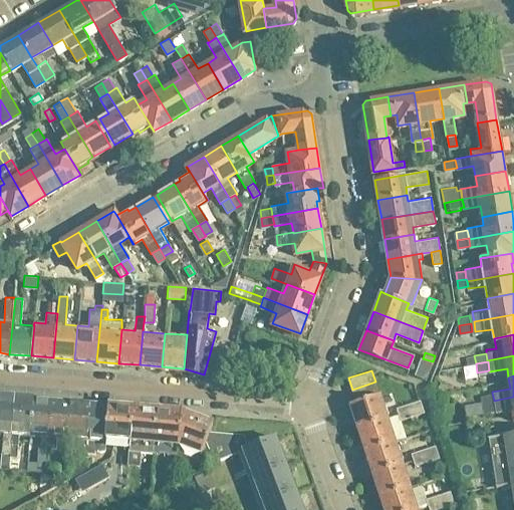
[(378,394),(375,381),(352,390),(356,401),(378,394)]
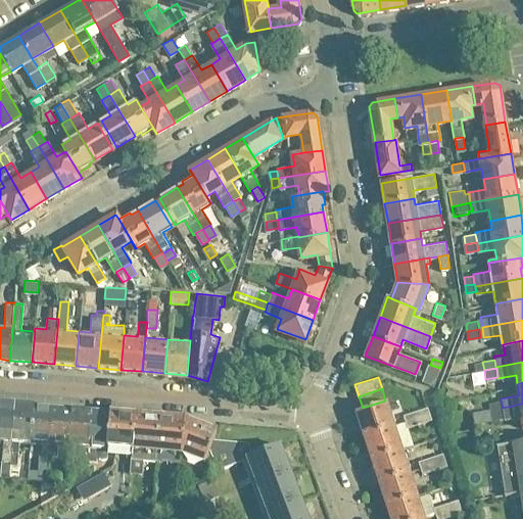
[(8,463),(14,402),(0,399),(0,438),(3,439),(1,460),(2,460),(0,474),(7,475),(8,463)]
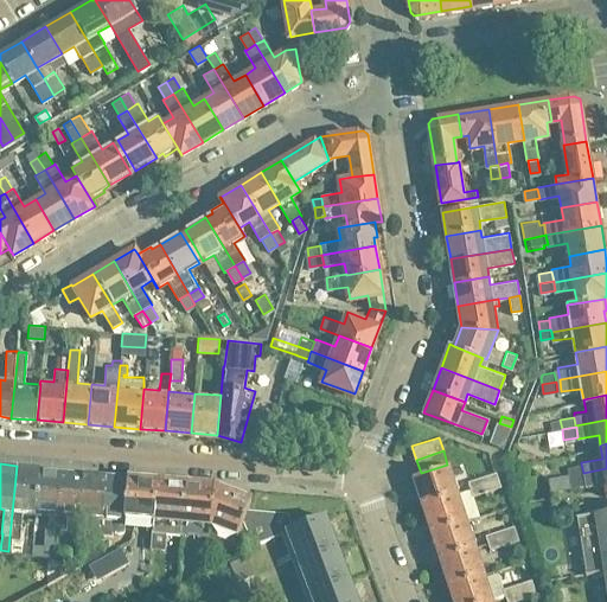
[(447,465),(421,473),(413,475),(422,503),(458,491),(449,463),(447,465)]
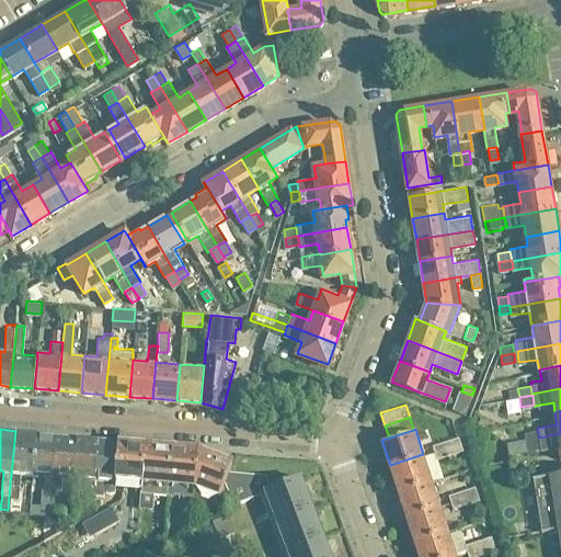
[(537,429),(524,431),(526,441),(539,439),(539,438),(537,429)]
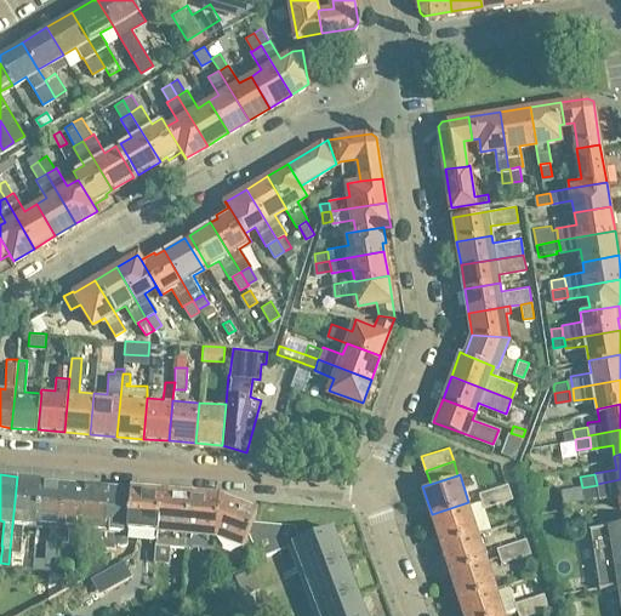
[(35,524),(40,479),(17,477),(10,549),(21,551),(22,523),(35,524)]
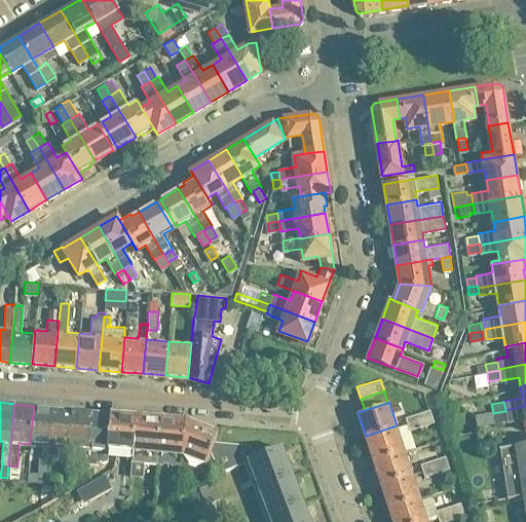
[(48,471),(49,456),(53,407),(34,406),(30,444),(42,445),(41,456),(40,470),(48,471)]
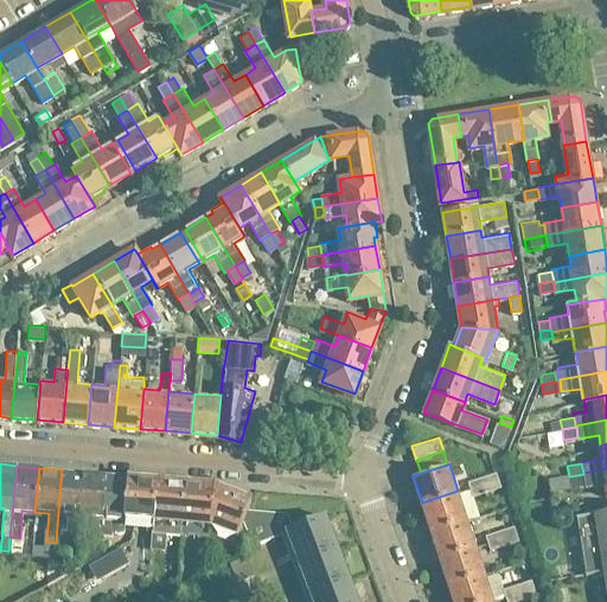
[(583,474),(585,484),(586,485),(606,482),(606,485),(606,468),(583,473),(583,474)]
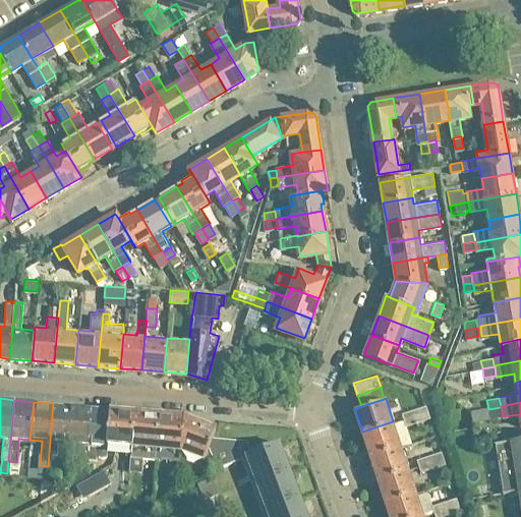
[(68,443),(71,405),(53,403),(49,452),(56,453),(57,442),(68,443)]
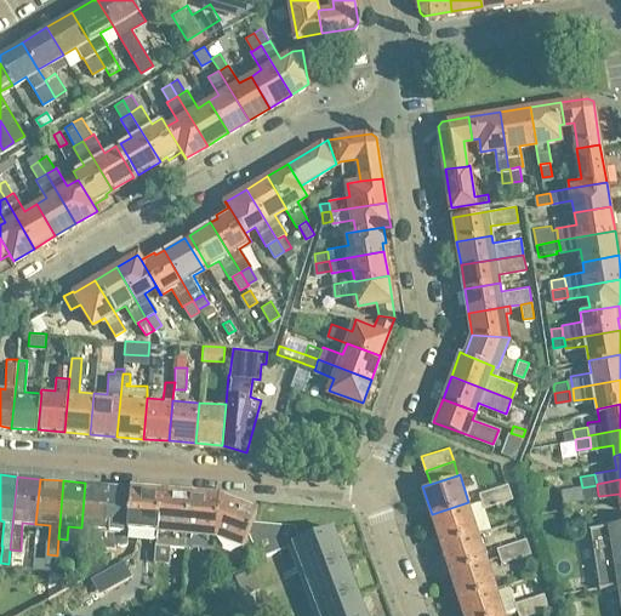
[(103,545),(108,485),(85,483),(81,528),(95,529),(93,543),(103,545)]
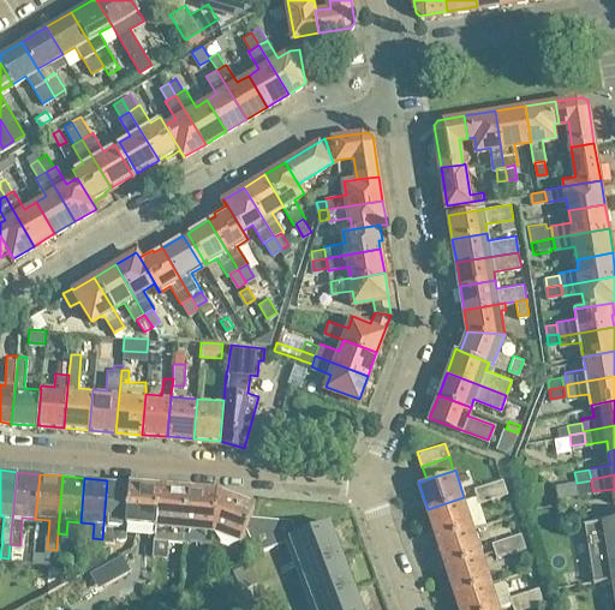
[(476,488),(478,494),(505,485),(503,479),(476,488)]
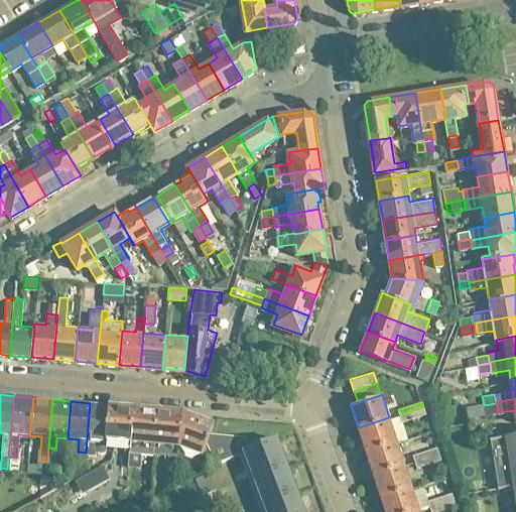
[(106,441),(109,404),(90,403),(86,453),(94,453),(95,440),(106,441)]
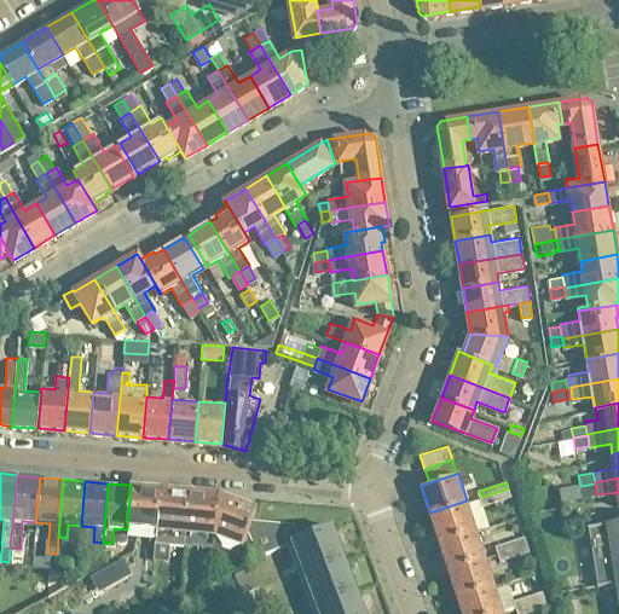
[(582,496),(596,493),(595,484),(580,486),(582,496)]
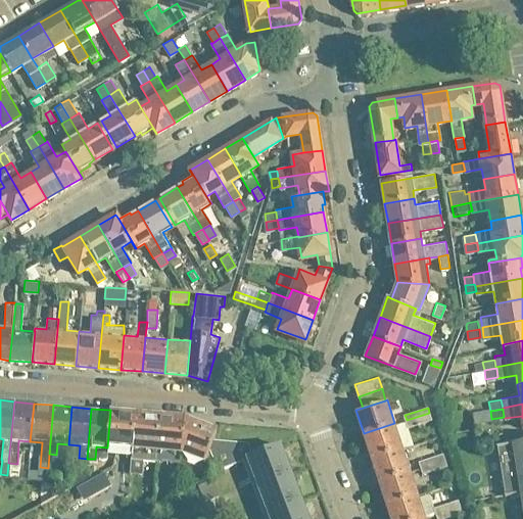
[(132,452),(135,412),(110,410),(107,447),(107,450),(132,452)]
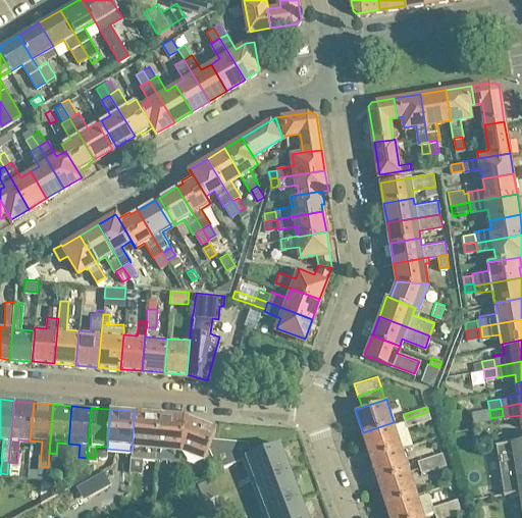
[(156,448),(159,413),(135,411),(132,451),(129,470),(143,472),(144,458),(155,459),(156,448)]
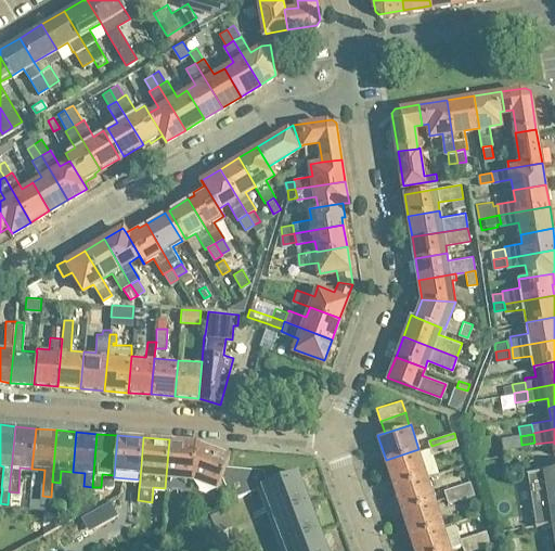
[(457,445),(455,438),(431,446),(434,452),(457,445)]
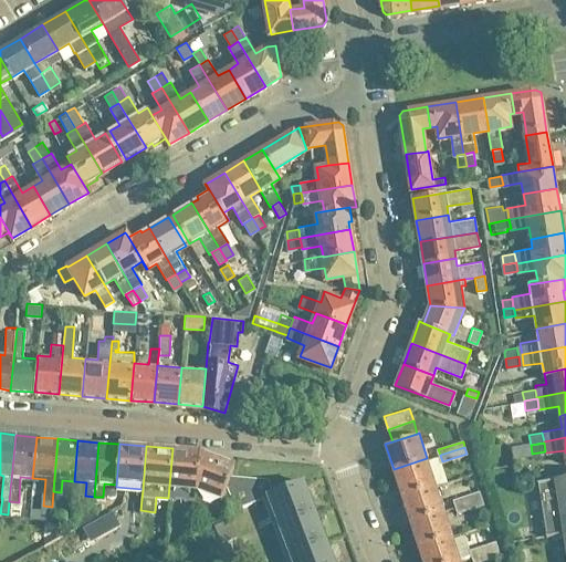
[(192,526),(196,489),(199,450),(173,448),(169,486),(186,488),(182,526),(192,526)]
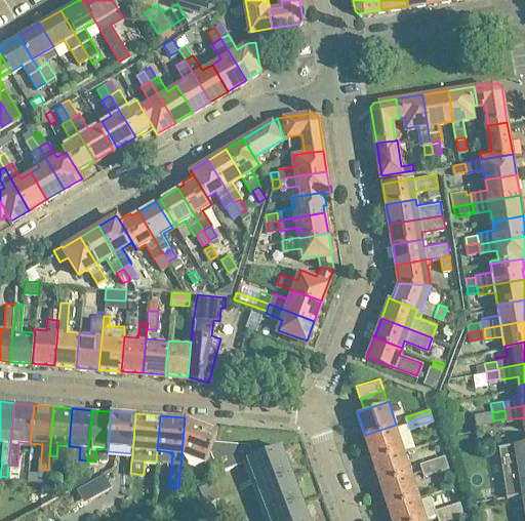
[(210,450),(213,440),(217,431),(216,430),(185,417),(182,453),(205,462),(210,450)]
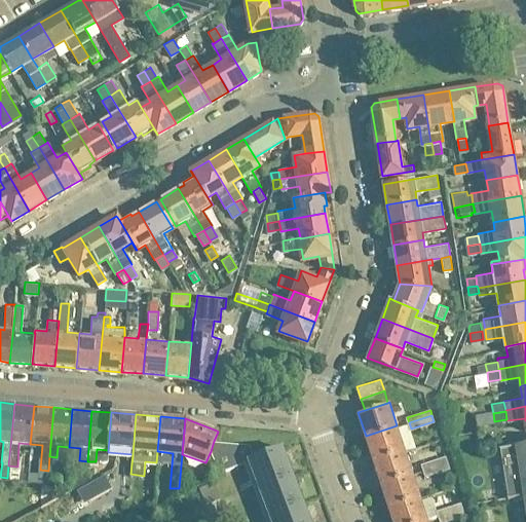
[(405,449),(397,425),(366,436),(373,459),(405,449)]
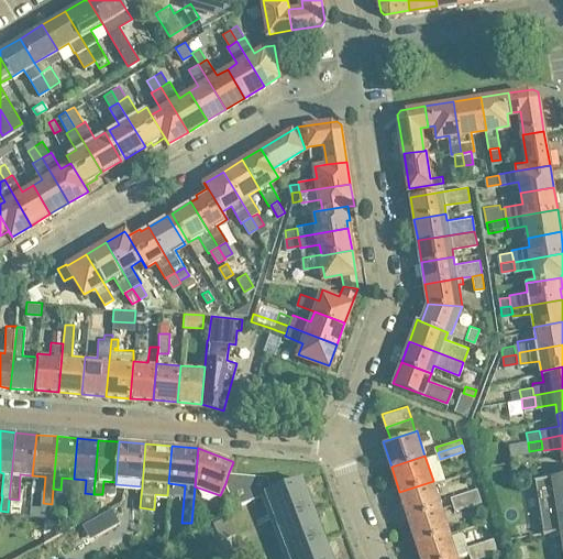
[(333,558),(313,507),(309,495),(302,478),(272,490),(266,475),(267,475),(229,472),(225,483),(235,504),(266,492),(290,558),(333,558)]
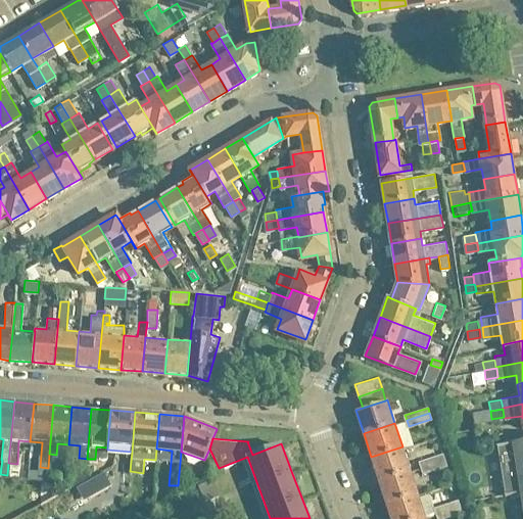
[(522,438),(496,443),(496,444),(497,444),(505,492),(505,493),(520,490),(522,506),(522,438)]
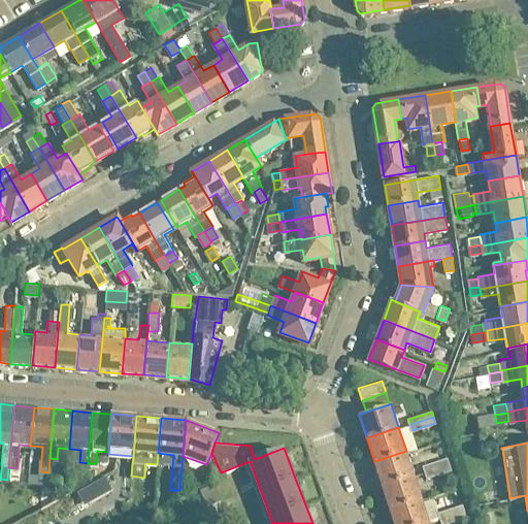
[(414,475),(406,451),(374,461),(383,485),(414,475)]
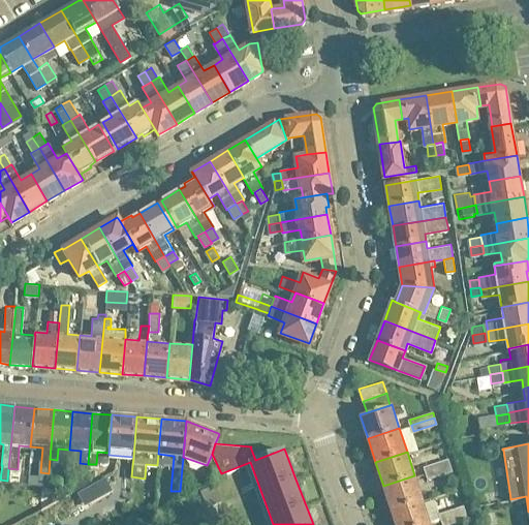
[(425,466),(427,471),(449,464),(447,459),(425,466)]
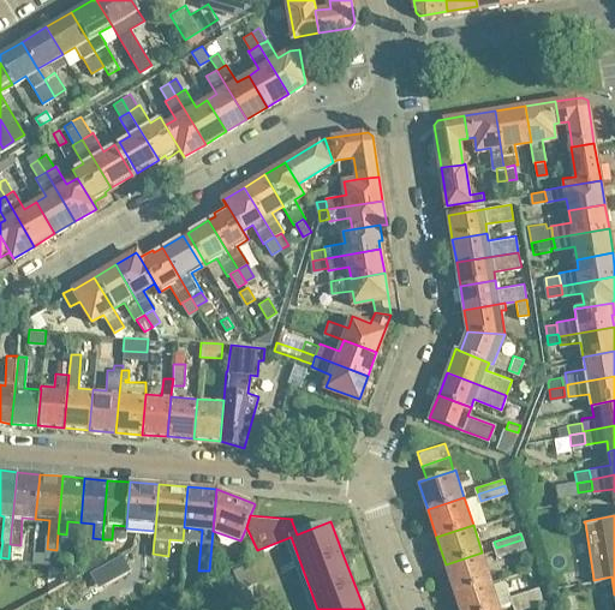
[(525,546),(523,539),(496,548),(497,555),(525,546)]
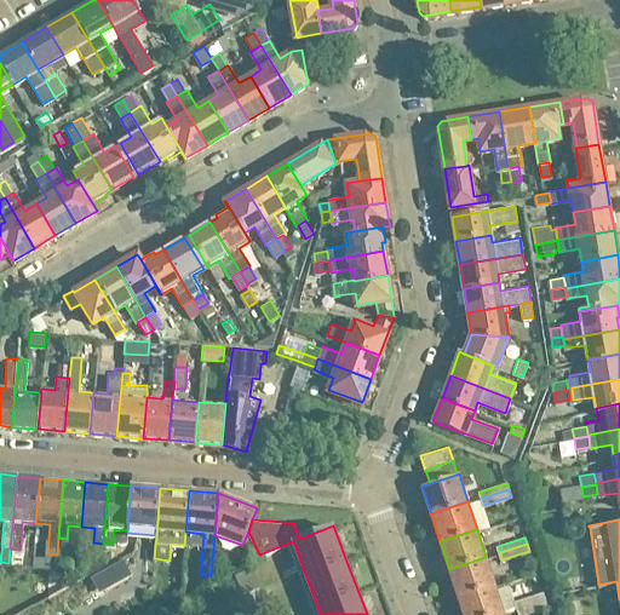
[(96,592),(108,585),(107,582),(130,570),(127,565),(121,556),(86,575),(96,592)]
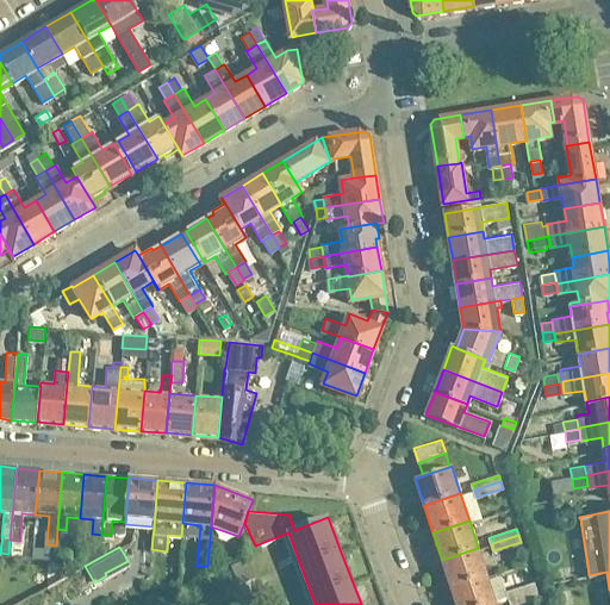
[(486,574),(478,548),(442,560),(450,586),(486,574)]
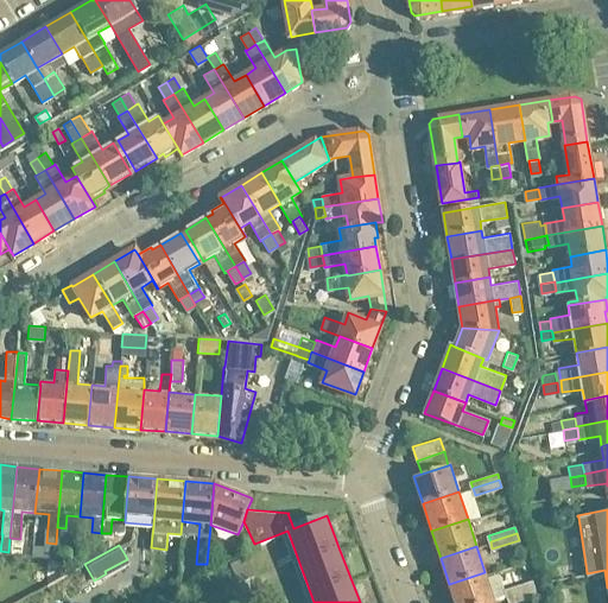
[(482,602),(494,600),(485,572),(449,584),(455,602),(482,602)]
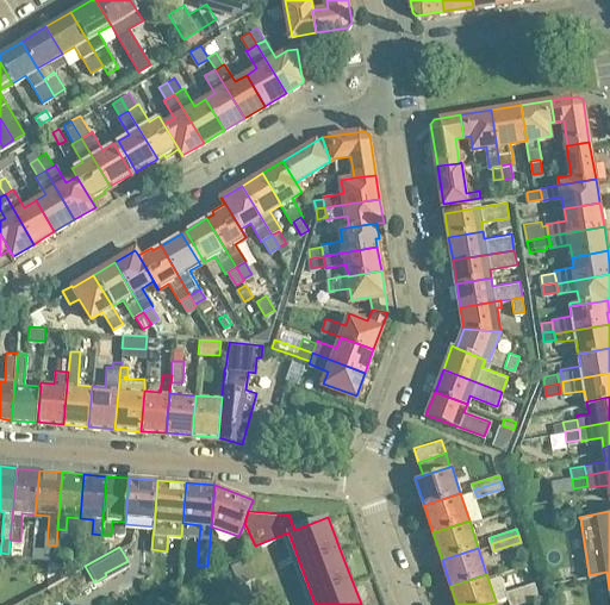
[(506,591),(509,598),(536,588),(534,582),(506,591)]
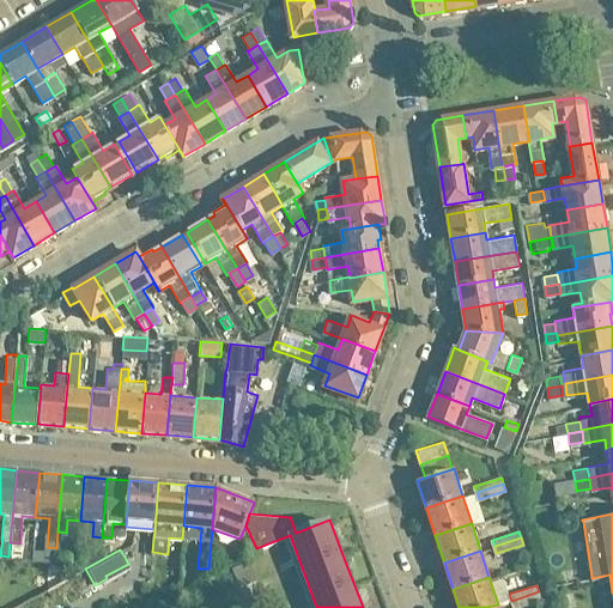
[(541,599),(539,591),(511,601),(514,607),(541,599)]
